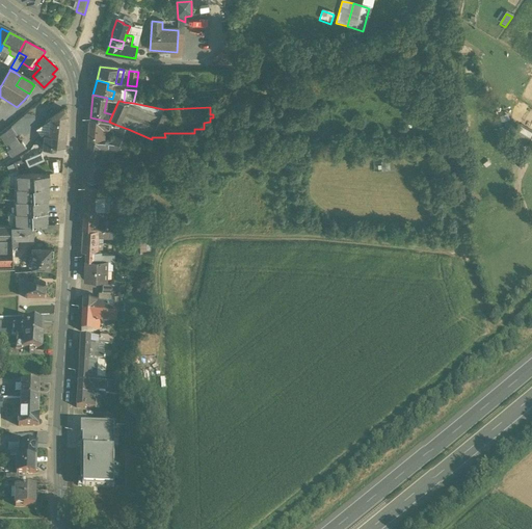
[(63,110),(50,120),(51,120),(49,135),(65,137),(68,115),(63,110)]
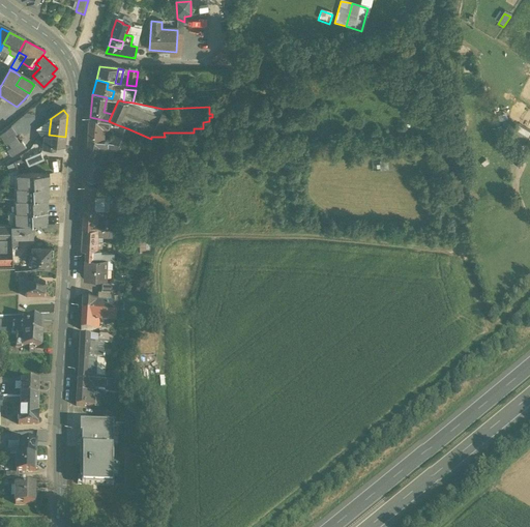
[(109,121),(90,117),(88,124),(87,140),(97,141),(98,127),(108,128),(109,121)]
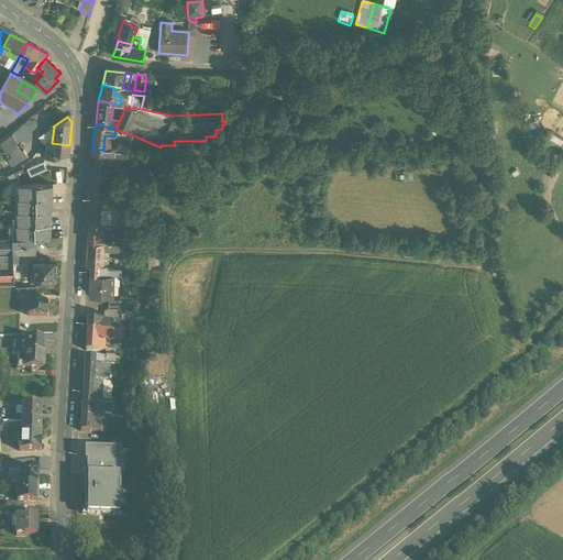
[(53,127),(37,138),(44,145),(47,143),(52,143),(54,127),(53,127)]
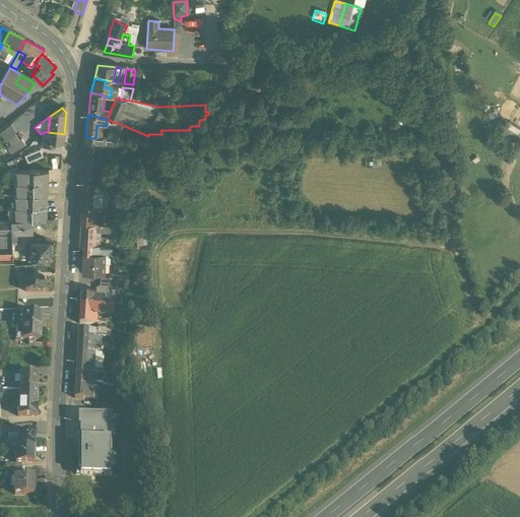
[(125,126),(114,122),(109,140),(120,141),(125,126)]
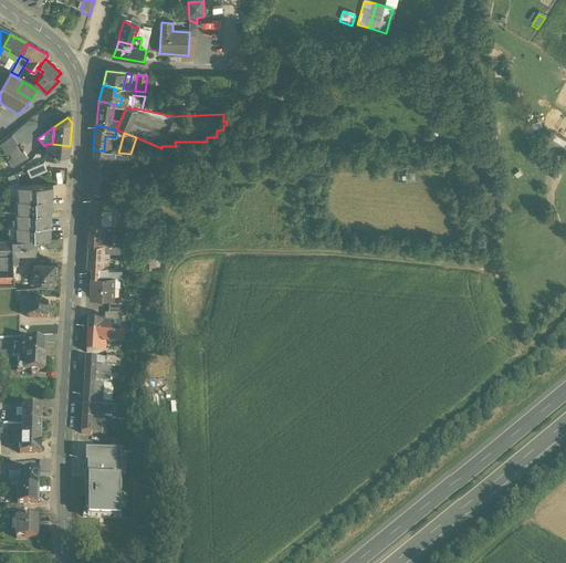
[(12,136),(0,146),(7,156),(10,154),(18,148),(16,145),(18,144),(12,136)]
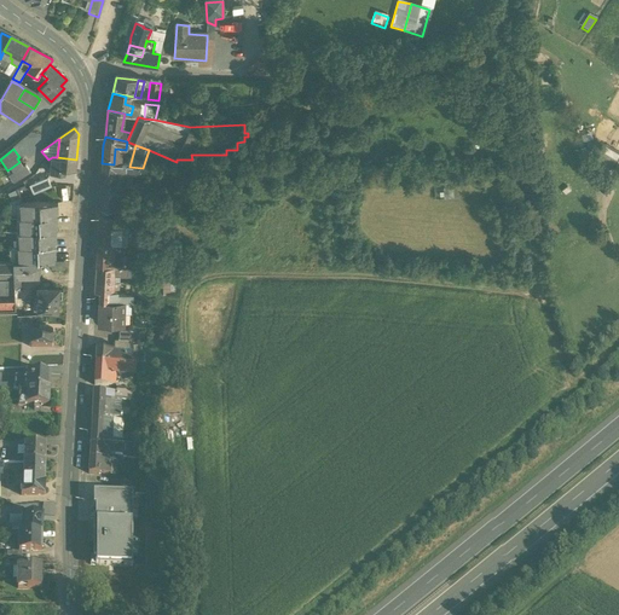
[(57,157),(52,157),(51,166),(48,166),(47,172),(50,172),(50,173),(64,174),(64,169),(75,170),(76,160),(57,157)]
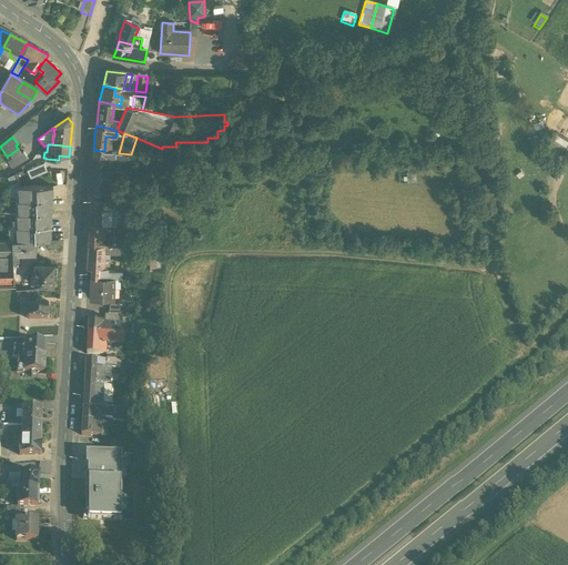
[(18,149),(10,154),(13,159),(21,153),(18,149)]
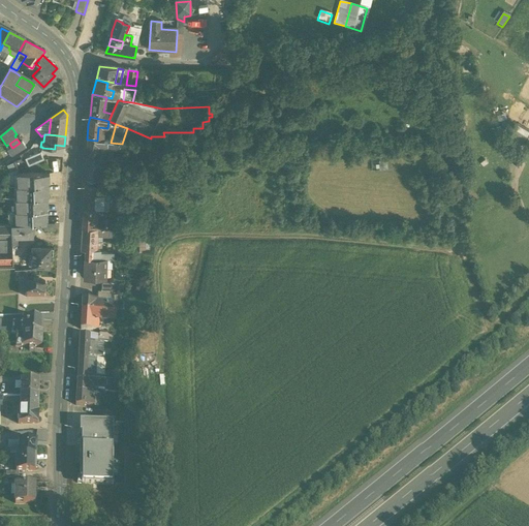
[(97,141),(87,140),(86,157),(101,159),(101,158),(101,149),(107,149),(107,142),(97,141)]
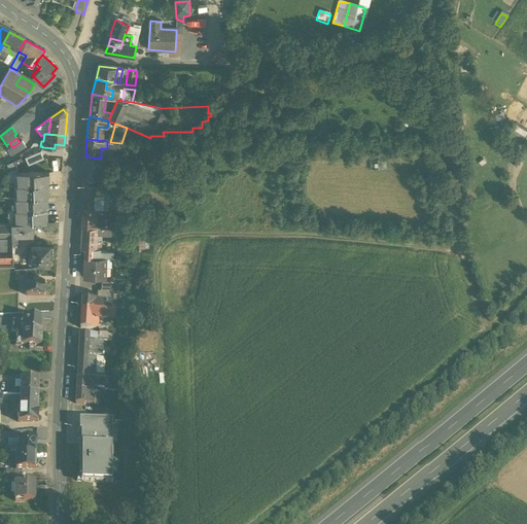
[(20,142),(12,147),(7,151),(11,156),(15,153),(16,154),(26,147),(22,141),(20,142)]
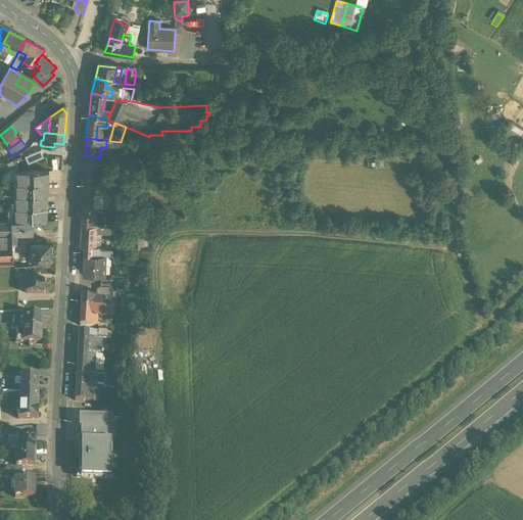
[(41,150),(26,156),(29,164),(44,158),(41,150)]
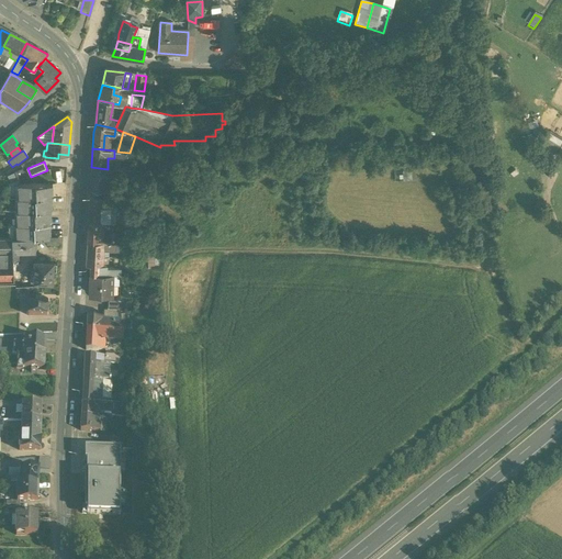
[(108,169),(91,167),(90,190),(98,191),(103,191),(104,178),(120,178),(120,170),(108,168),(108,169)]
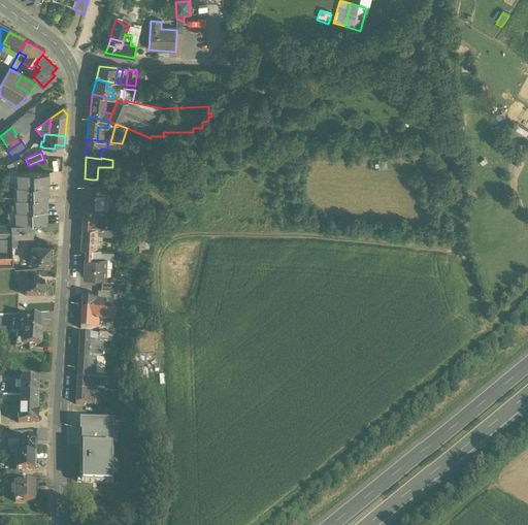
[(50,174),(18,175),(19,188),(45,187),(45,181),(51,181),(50,174)]
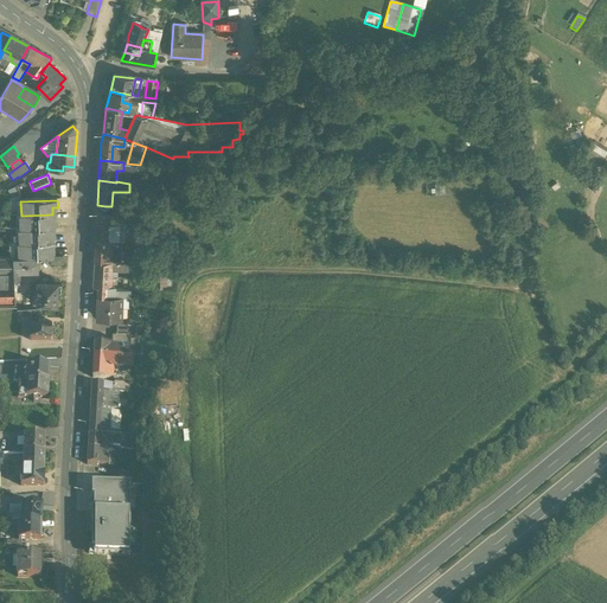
[(110,215),(96,212),(96,239),(108,241),(109,224),(110,215)]
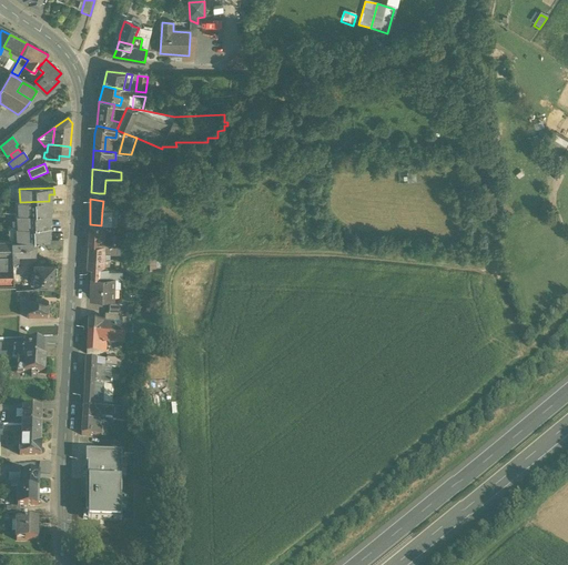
[(20,202),(19,202),(19,215),(48,214),(48,208),(53,208),(53,201),(49,201),(20,202)]
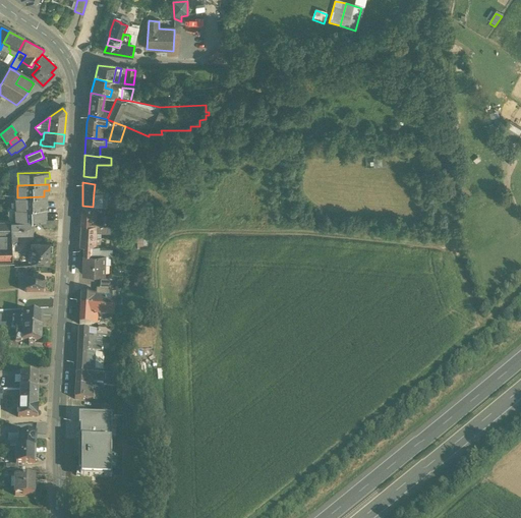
[(107,185),(95,184),(94,192),(102,193),(102,207),(106,207),(107,185)]
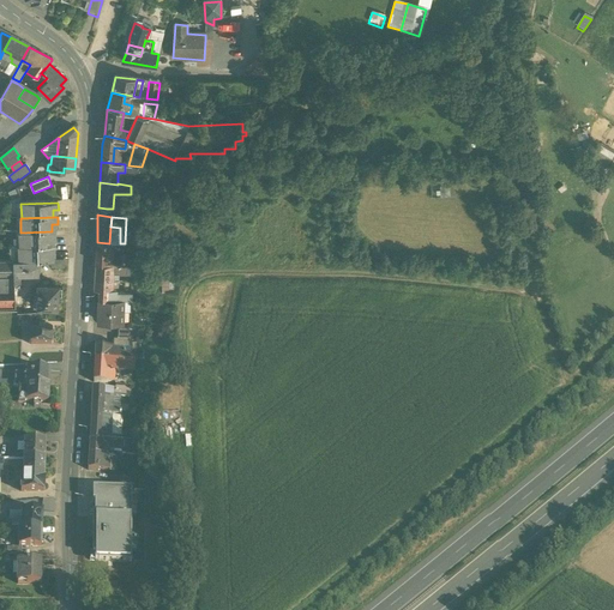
[(120,228),(110,227),(109,243),(115,243),(120,243),(120,228)]
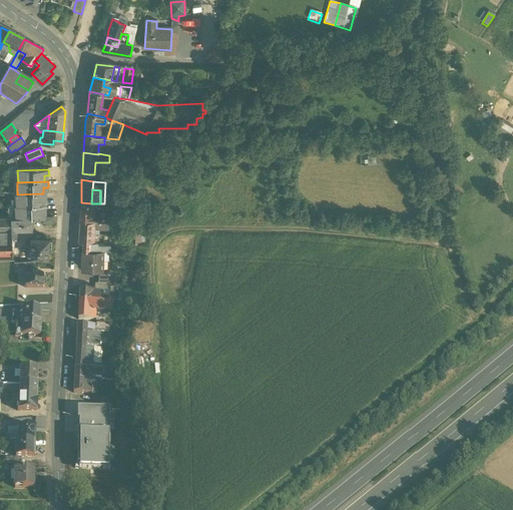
[(17,194),(16,194),(17,206),(42,205),(42,199),(47,199),(46,193),(43,193),(17,194)]
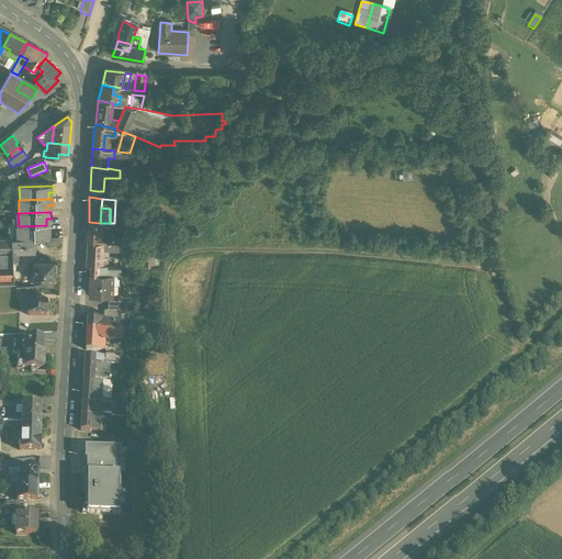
[(100,223),(89,222),(88,233),(103,234),(103,228),(104,230),(105,223),(100,223)]
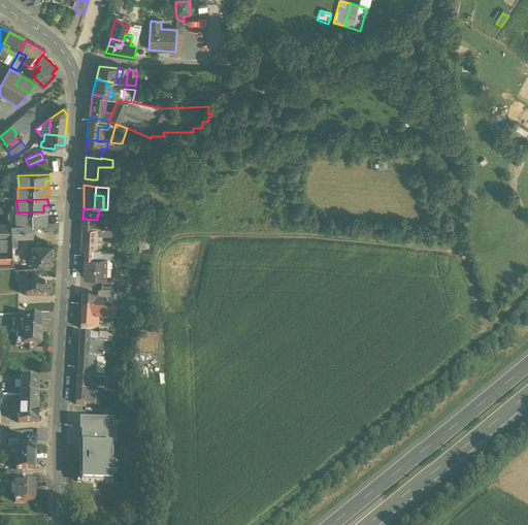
[(18,212),(15,212),(17,226),(33,225),(43,225),(43,218),(47,218),(47,211),(43,211),(18,212)]
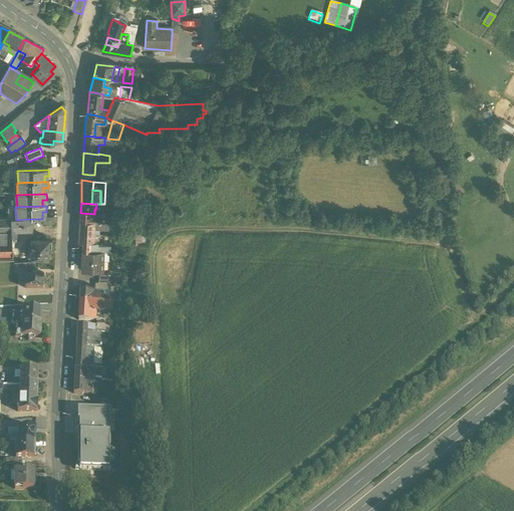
[(94,214),(80,213),(79,222),(95,222),(101,222),(101,217),(94,216),(94,214)]
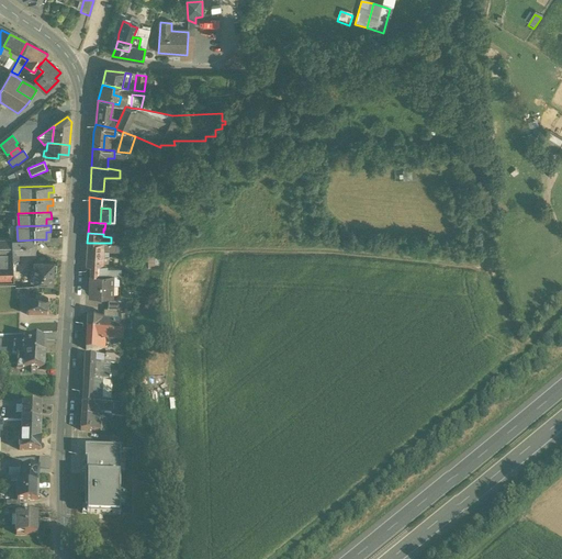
[(18,241),(0,241),(0,283),(14,283),(13,253),(35,253),(35,239),(18,241)]
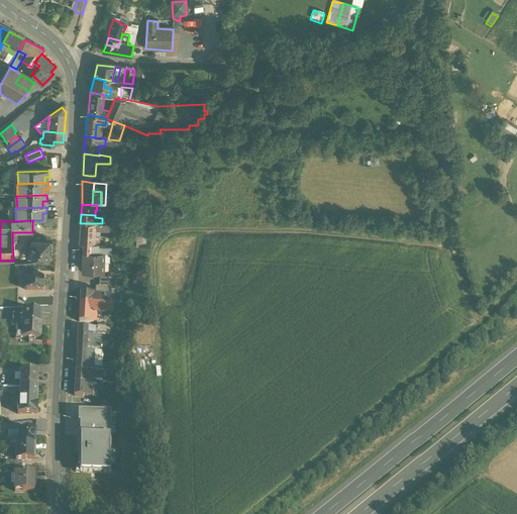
[(96,223),(80,223),(80,236),(89,236),(89,237),(95,237),(95,229),(96,223)]
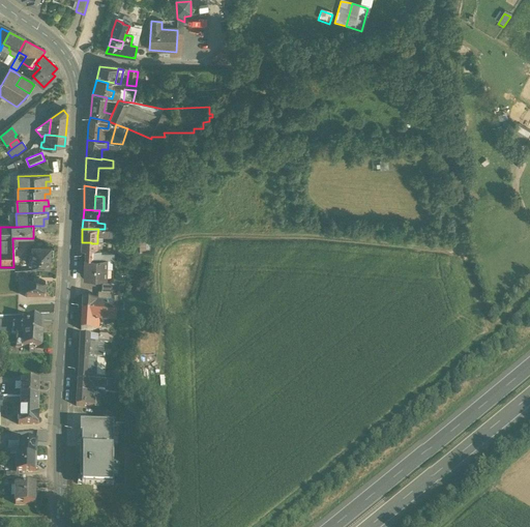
[(91,242),(82,242),(81,251),(96,252),(97,243),(91,243),(91,242)]
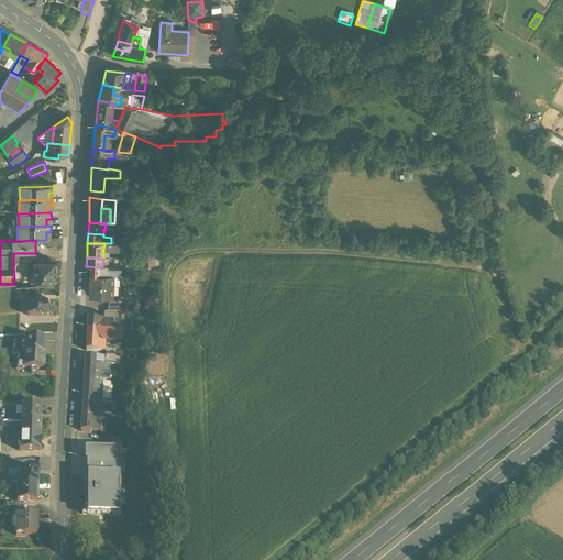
[(53,263),(34,262),(34,273),(31,273),(31,282),(52,284),(53,273),(56,273),(56,265),(53,265),(53,263)]
